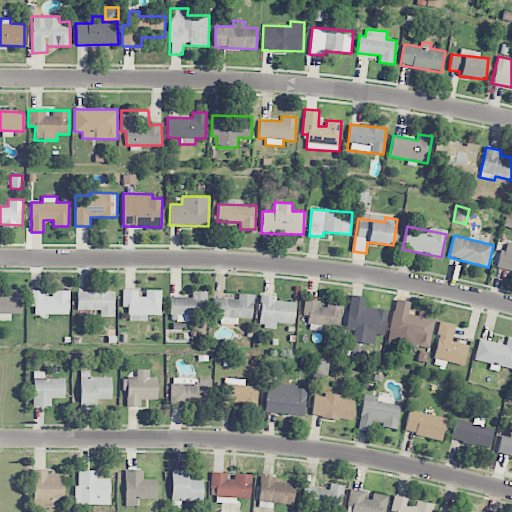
[(511,245),(503,243),(497,268),(511,271),(511,245)]
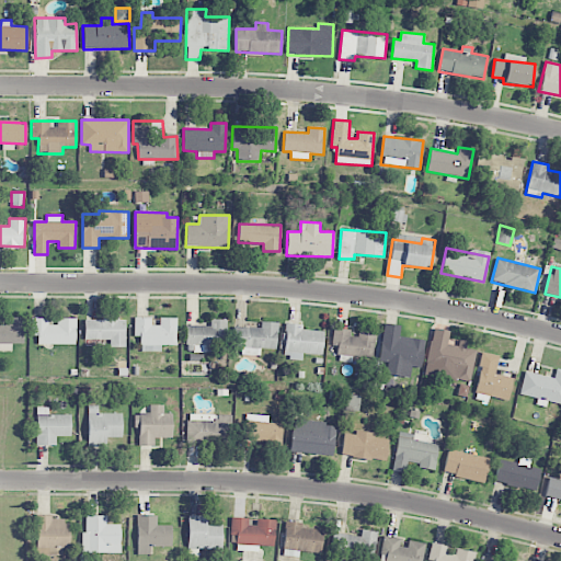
[(0,324),(0,350),(11,351),(11,344),(24,343),(23,317),(8,318),(8,324),(0,324)]
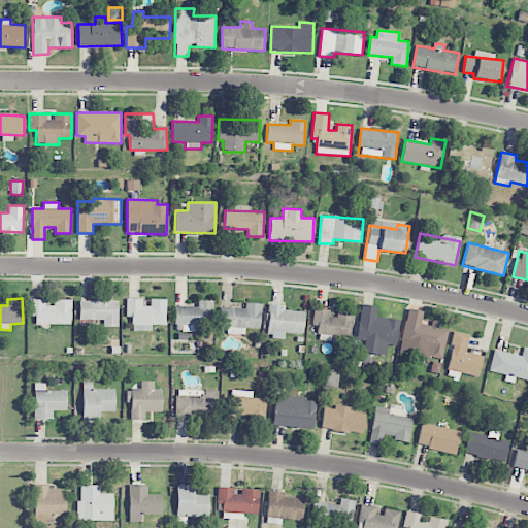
[(71,324),(71,299),(54,299),(54,305),(45,305),(45,299),(29,299),(29,316),(35,316),(35,324),(71,324)]
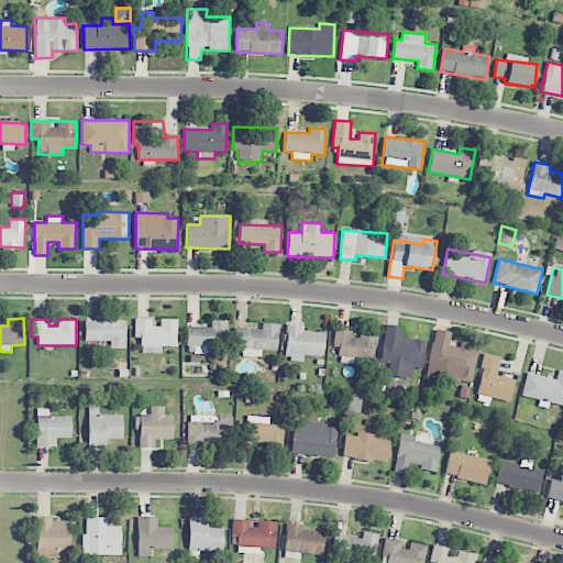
[(177,319),(159,319),(159,327),(152,327),(152,319),(134,319),(134,337),(141,337),(141,353),(162,353),(162,346),(177,346),(177,319)]
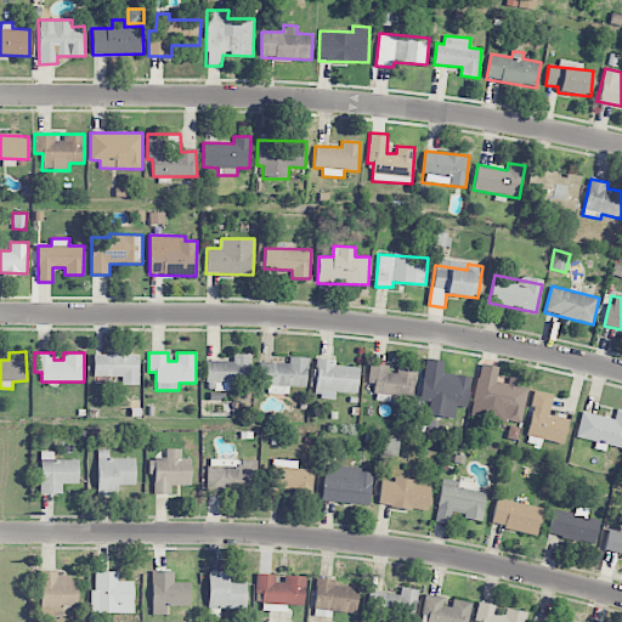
[(92,354),(94,377),(122,375),(122,384),(139,384),(137,354),(92,354)]
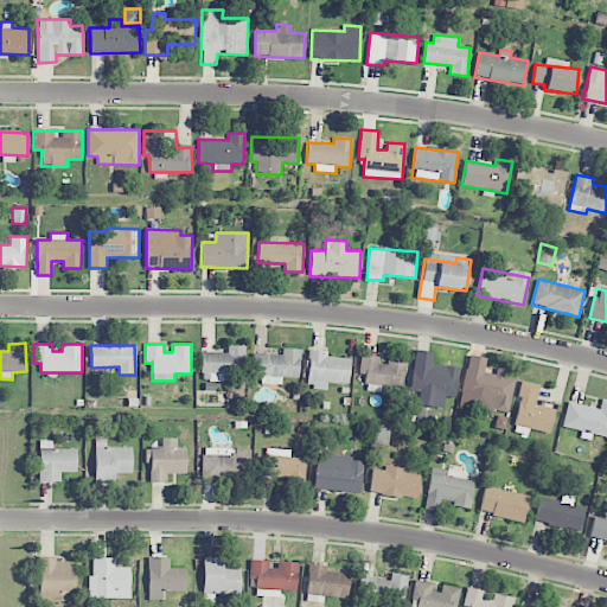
[(261,383),(281,384),(282,377),(299,377),(300,349),(282,347),(282,355),(253,353),(251,375),(261,376),(261,383)]
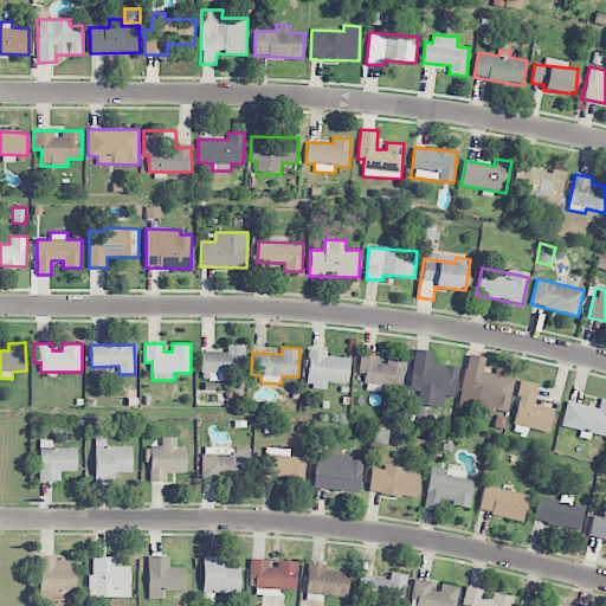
[(244,348),(201,348),(201,380),(227,380),(227,373),(244,373),(244,348)]
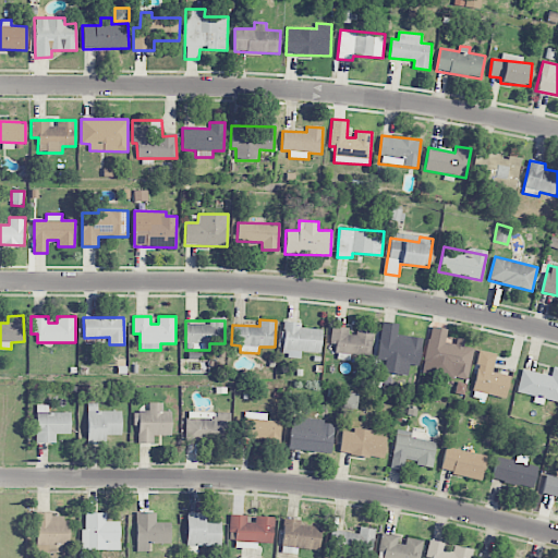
[(320,352),(322,328),(300,328),(300,322),(283,322),(282,355),(301,356),(301,352),(320,352)]
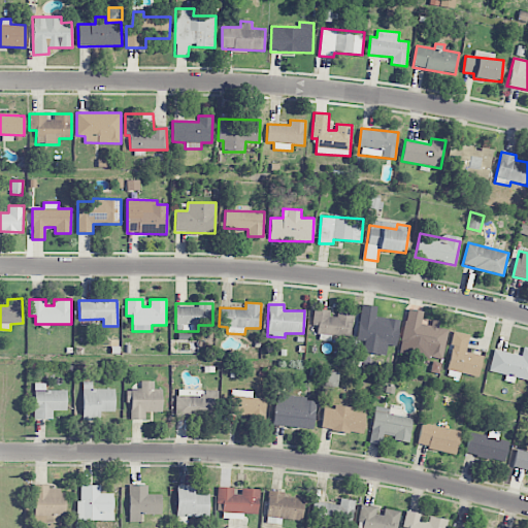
[(351,337),(353,312),(333,310),(314,308),(311,325),(318,325),(317,333),(351,337)]
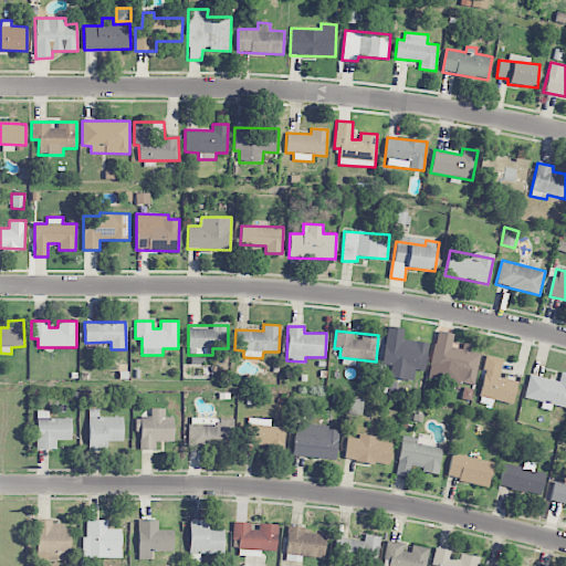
[(474,385),(480,353),(470,350),(471,344),(463,343),(462,348),(451,347),(453,334),(437,331),(430,368),(461,374),(460,383),(474,385)]
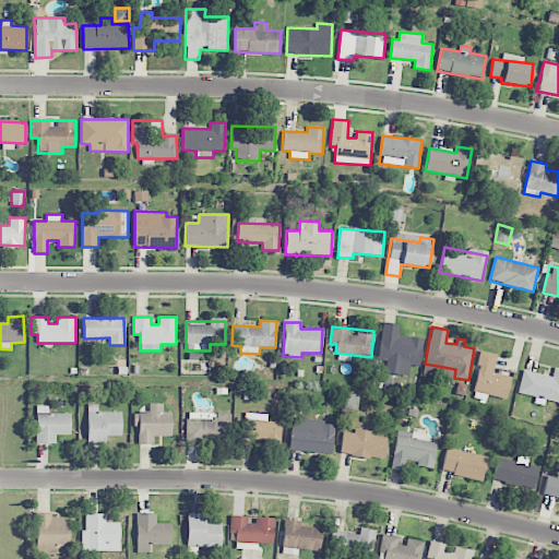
[(380,340),(377,361),(419,367),(424,339),(408,336),(408,343),(380,340)]
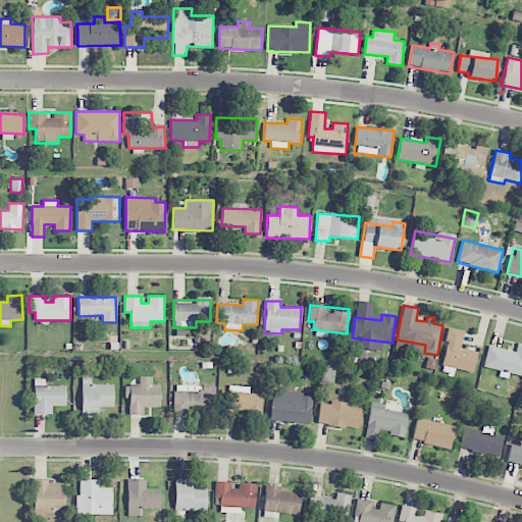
[(441,366),(473,371),(476,351),(461,348),(463,330),(448,327),(441,366)]
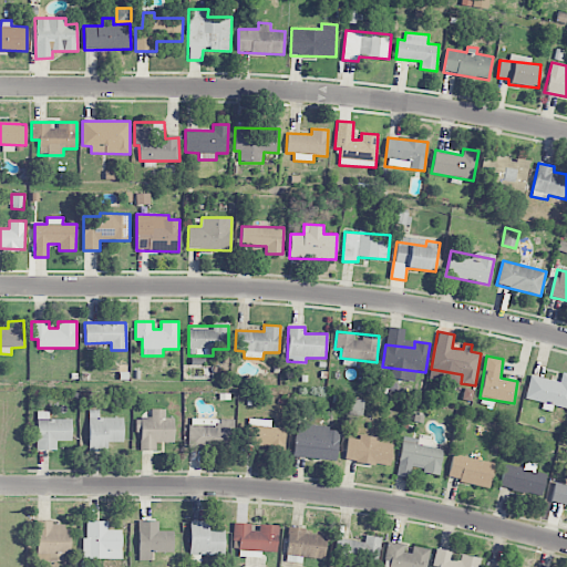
[(566,408),(566,373),(562,372),(560,381),(529,375),(525,399),(543,402),(542,409),(552,411),(553,405),(566,408)]
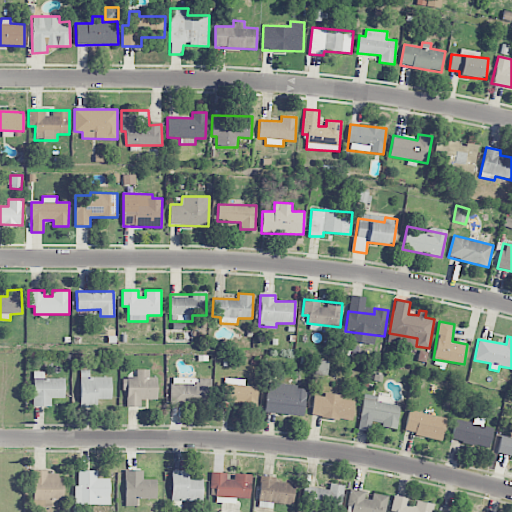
[(327,374),(328,361),(317,360),(316,373),(327,374)]
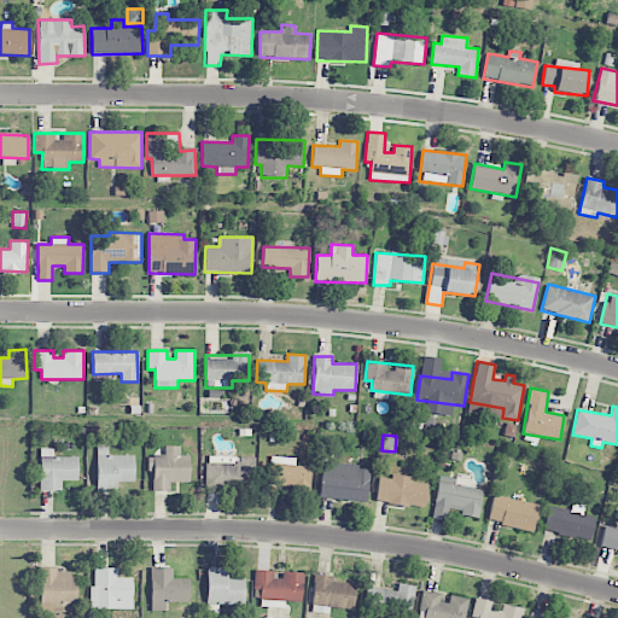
[(190,482),(190,455),(180,455),(180,445),(164,445),(164,455),(147,455),(147,471),(153,471),(153,490),(170,490),(170,482),(190,482)]
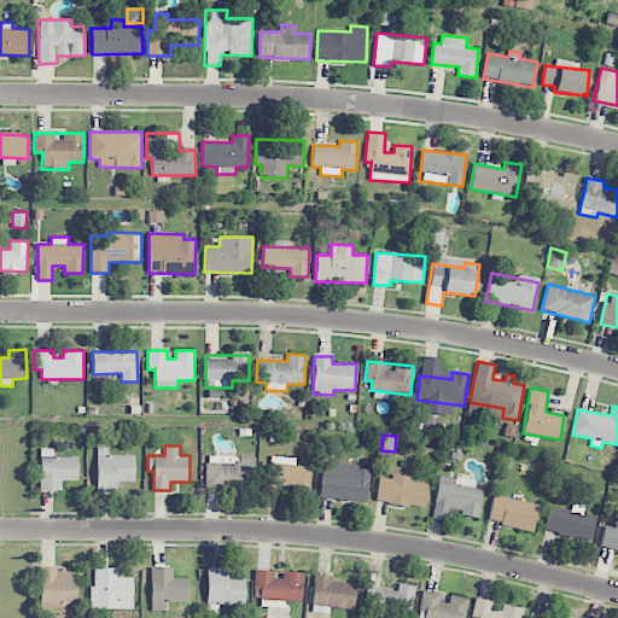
[(97,493),(117,491),(117,482),(135,482),(134,455),(109,455),(108,447),(97,447),(97,493)]
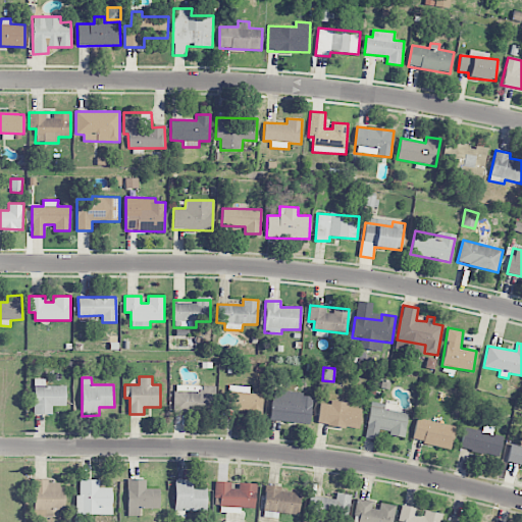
[(52,414),(52,406),(65,406),(66,385),(45,385),(46,378),(34,378),(34,414),(52,414)]
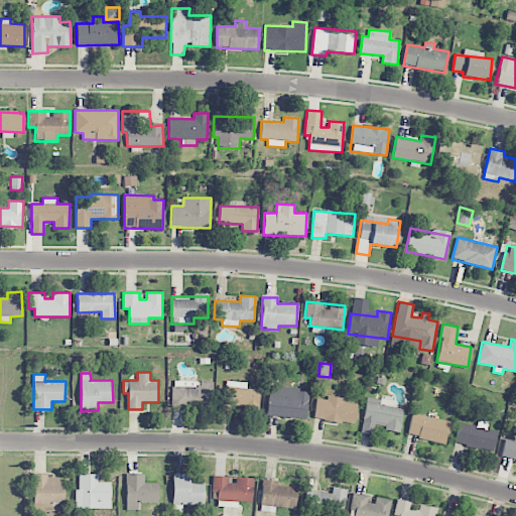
[(213,381),(172,381),(171,407),(212,408),(213,381)]
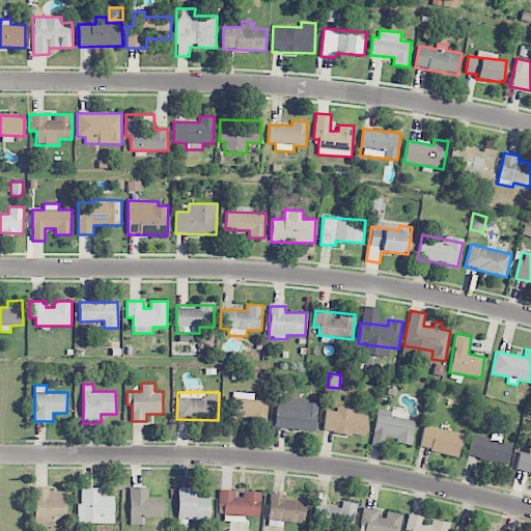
[(254,393),(232,392),(231,419),(267,420),(268,400),(253,399),(254,393)]
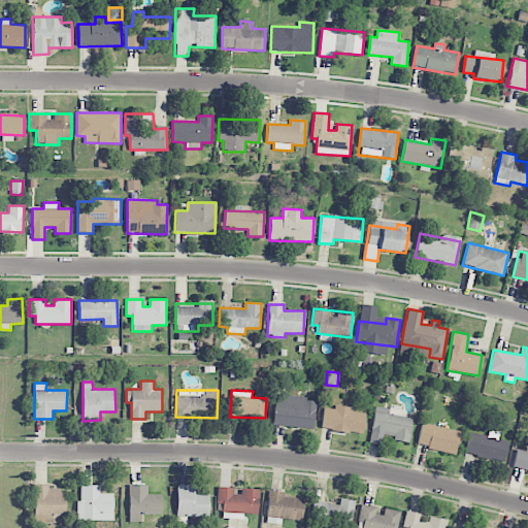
[(316,397),(274,396),(273,426),(315,428),(316,397)]
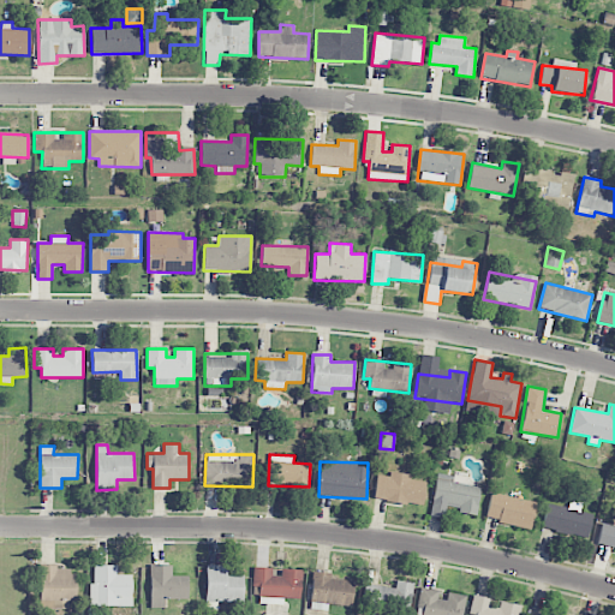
[(376,475),(374,500),(423,505),(425,482),(410,479),(411,473),(389,472),(388,476),(376,475)]
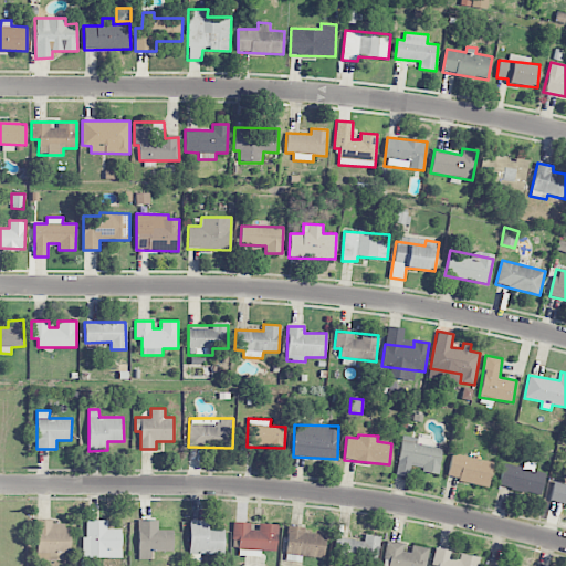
[(438,472),(442,449),(429,447),(430,439),(401,435),(396,474),(409,477),(410,469),(438,472)]
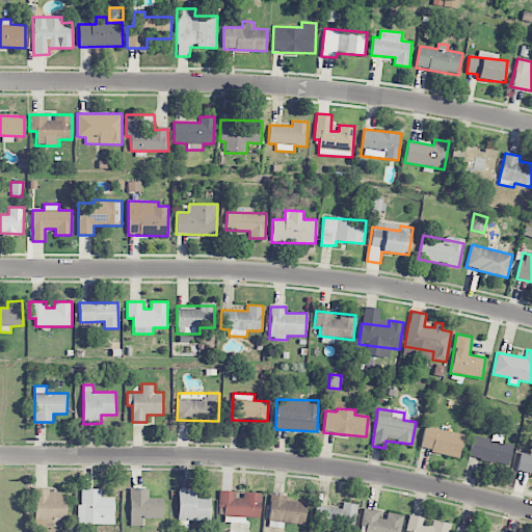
[(420,449),(459,456),(463,433),(424,426),(420,449)]
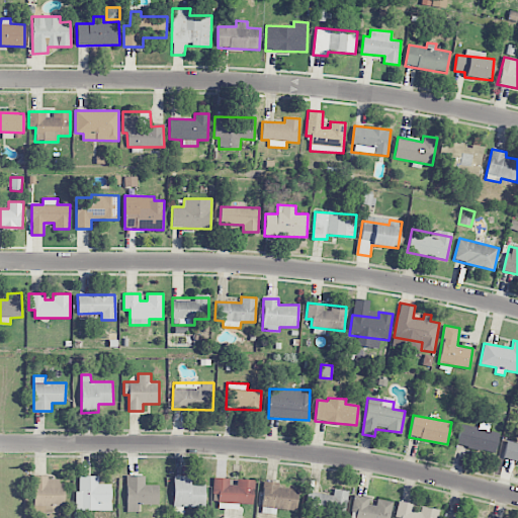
[(494,454),(500,433),(489,430),(490,424),(480,421),(478,428),(461,424),(456,444),(494,454)]
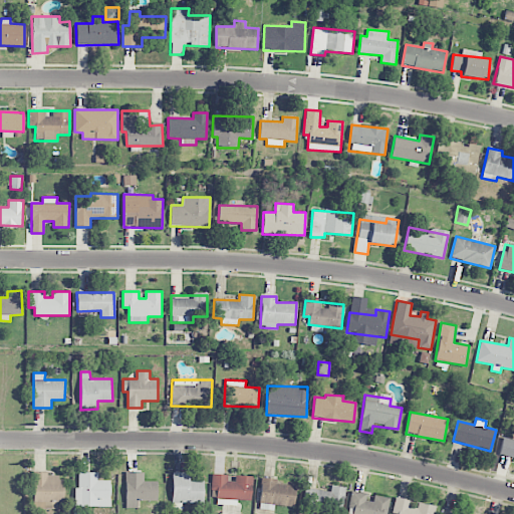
[(499,455),(513,458),(513,439),(503,437),(499,455)]
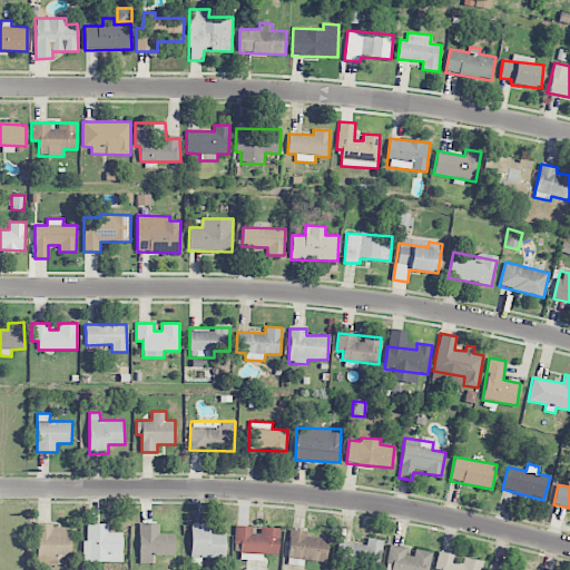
[(37,563),(70,564),(70,529),(53,529),(53,523),(37,523),(37,563)]
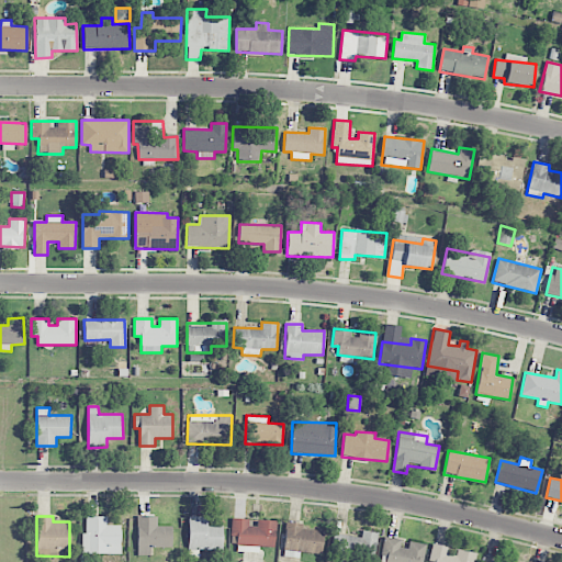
[(120,525),(107,525),(107,516),(85,516),(86,532),(81,532),(81,553),(121,553),(120,525)]
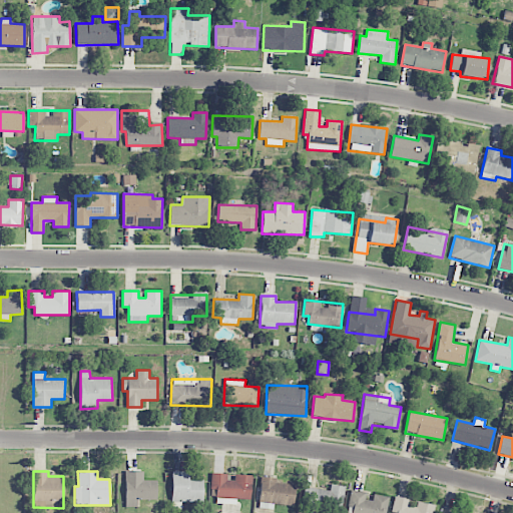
[(137,500),(156,499),(156,480),(143,480),(143,471),(124,472),(125,507),(137,506),(137,500)]
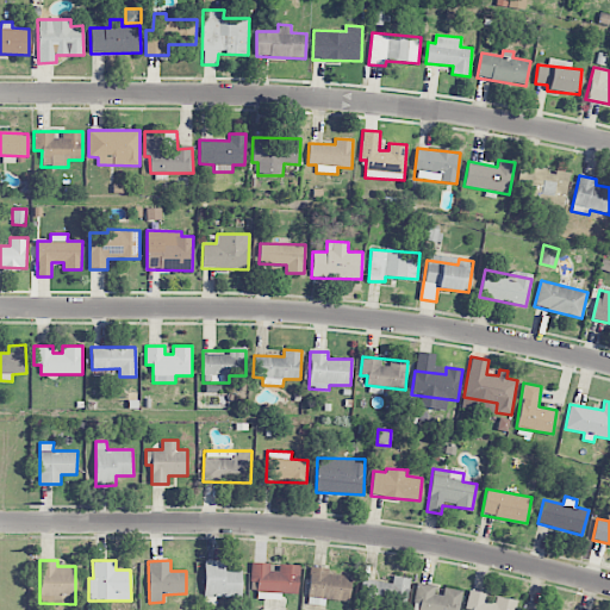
[(241,571),(225,571),(224,560),(204,561),(204,604),(216,604),(216,597),(242,597),(241,571)]
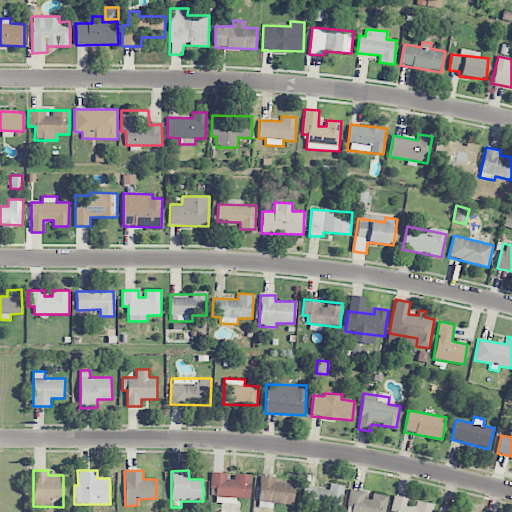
[(303,486),(300,504),(340,510),(344,485),(330,483),(329,490),(303,486)]
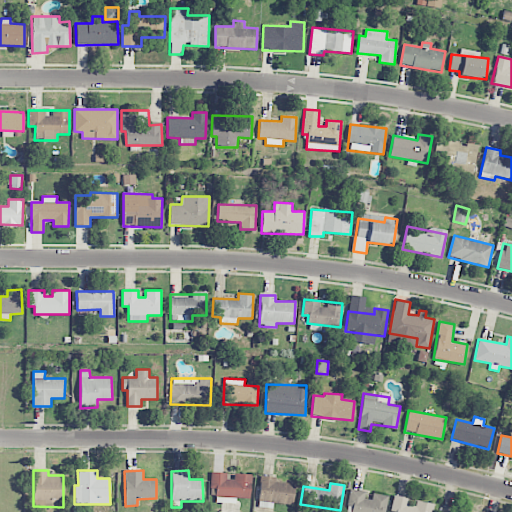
[(385,511),(388,495),(368,493),(369,492),(349,489),(346,511),(385,511)]
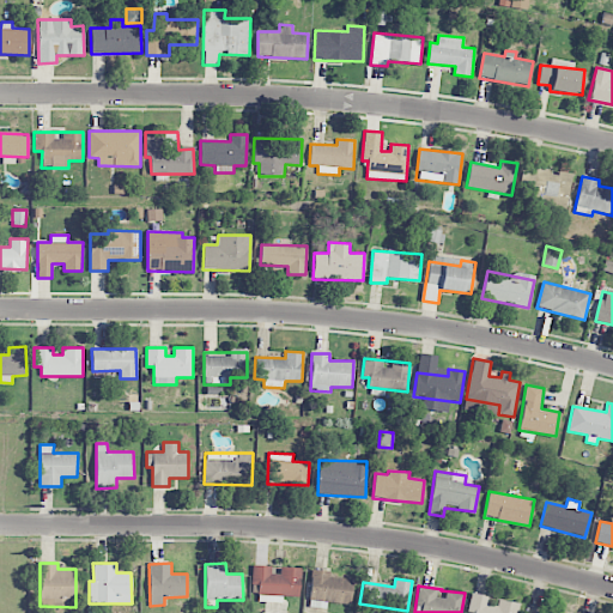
[(516,612),(519,602),(498,599),(497,606),(485,604),(487,595),(471,593),(467,612),(473,612),(516,612)]
